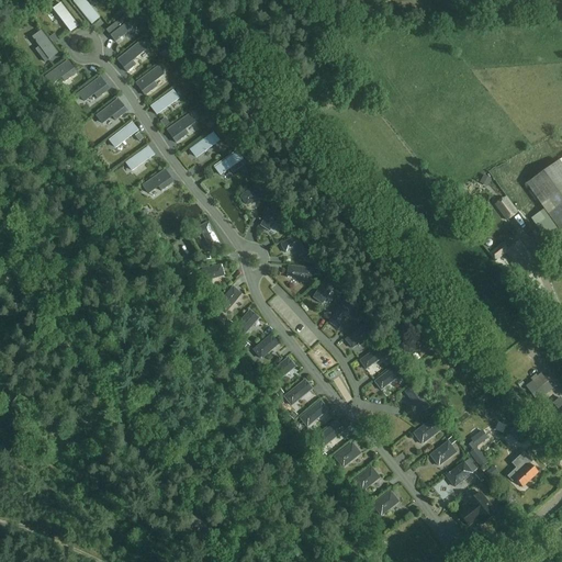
[(91,24),(99,18),(85,0),(74,0),(72,2),(91,24)]
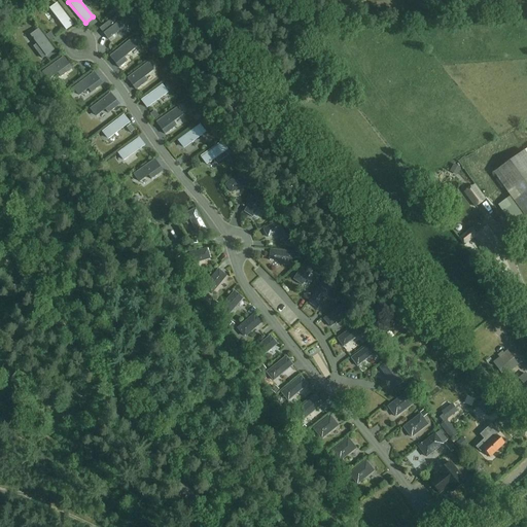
[(57,2),(48,8),(66,31),(74,25),(57,2)]
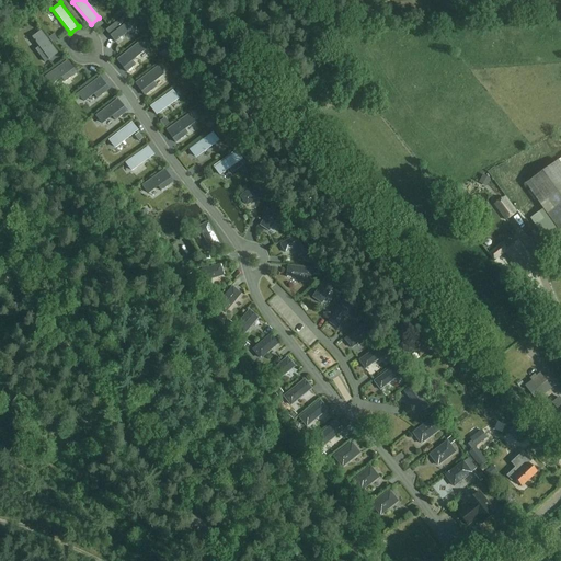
[(132,14),(109,31),(114,39),(138,22),(132,14)]
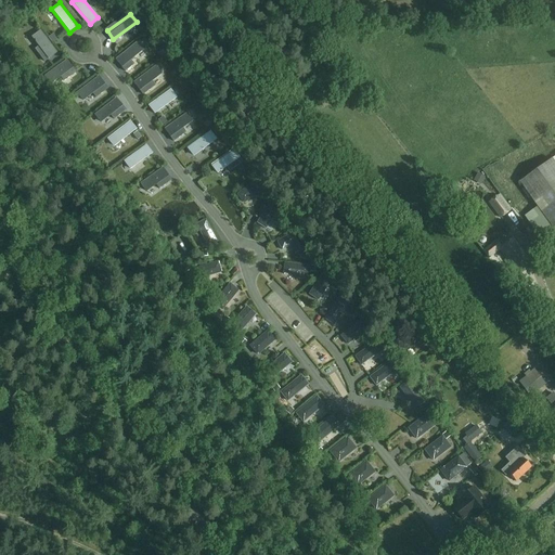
[(41,31),(30,41),(47,61),(54,55),(47,47),(51,43),(41,31)]
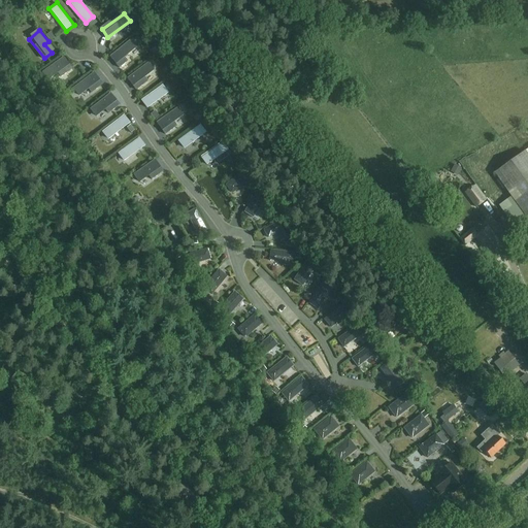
[(133,39),(110,57),(120,68),(129,61),(126,58),(140,46),(133,39)]
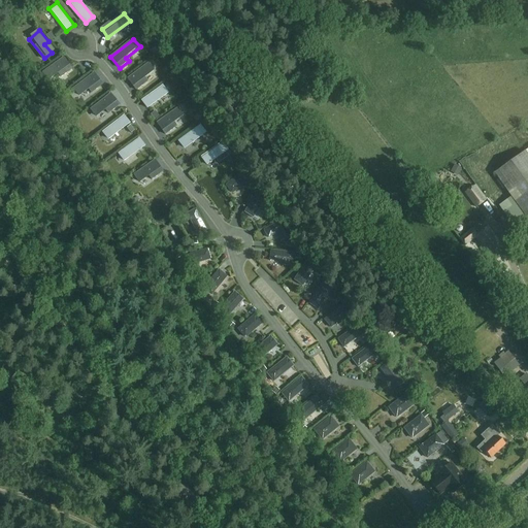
[(64,57),(43,72),(48,78),(68,62),(64,57)]
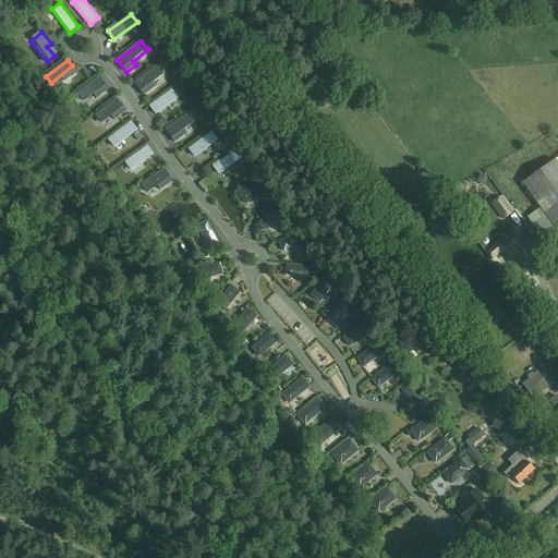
[(158,67),(135,83),(145,96),(157,86),(155,83),(165,74),(158,67)]
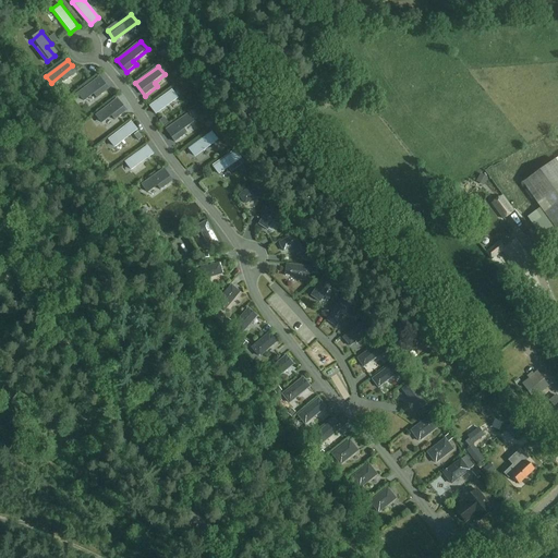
[(100,77),(79,94),(85,101),(95,95),(98,98),(110,89),(100,77)]
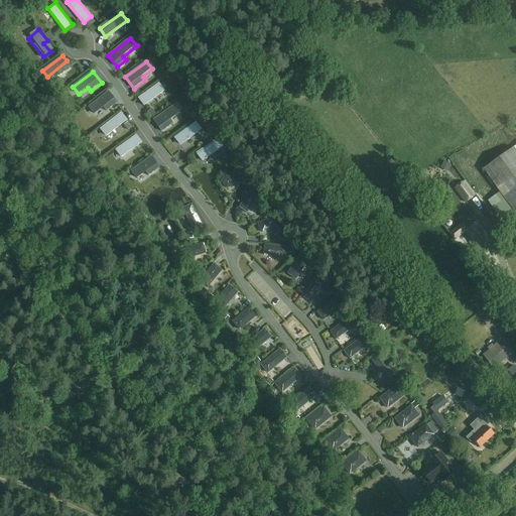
[(160,84),(139,99),(144,107),(166,92),(160,84)]
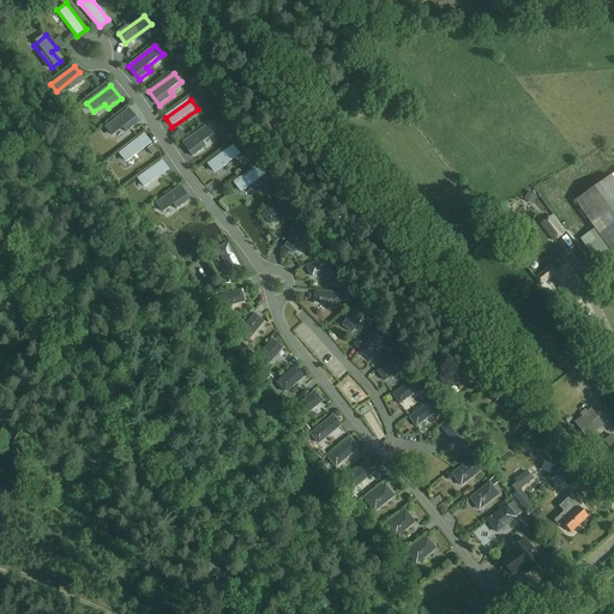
[(131,108),(106,127),(113,137),(124,128),(126,133),(140,122),(131,108)]
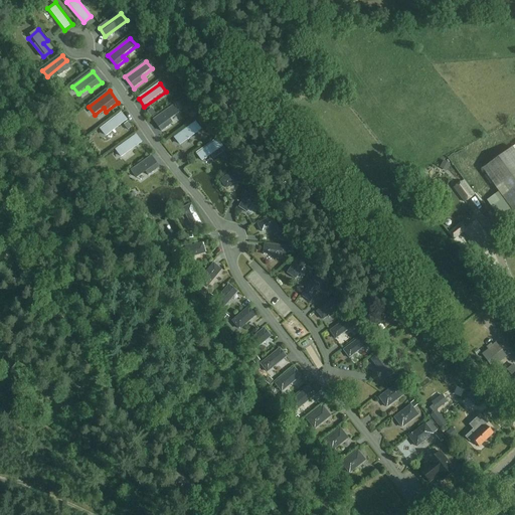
[(174,105),(154,120),(160,128),(180,113),(174,105)]
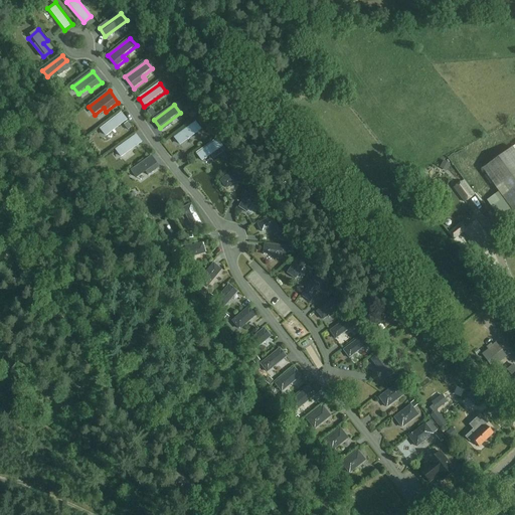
[(122,114),(102,129),(108,136),(128,121),(122,114)]
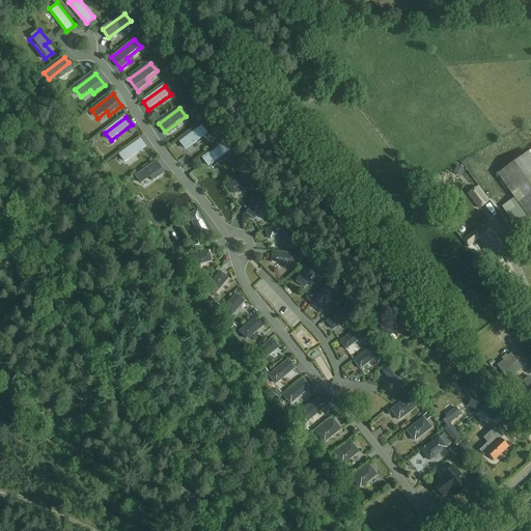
[(201,128),(179,143),(186,150),(206,135),(201,128)]
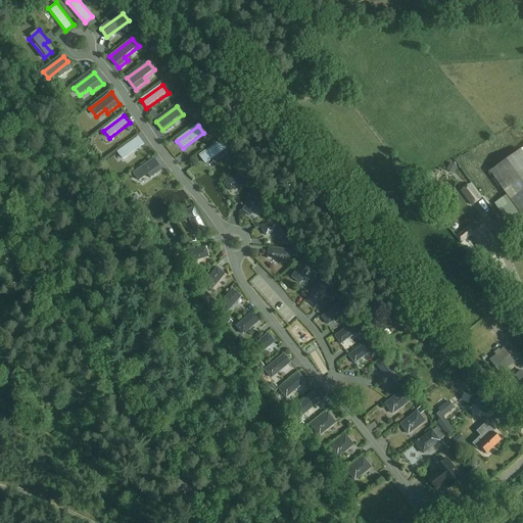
[(139,137),(117,152),(124,160),(145,145),(139,137)]
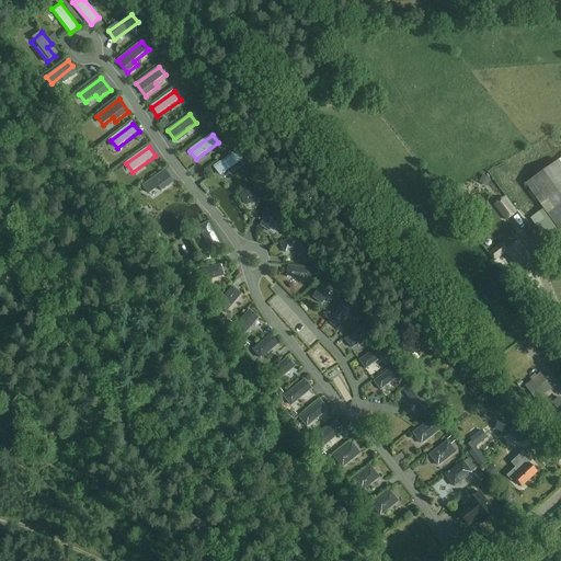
[(237,153),(215,169),(219,176),(229,170),(232,174),(244,165),(237,153)]
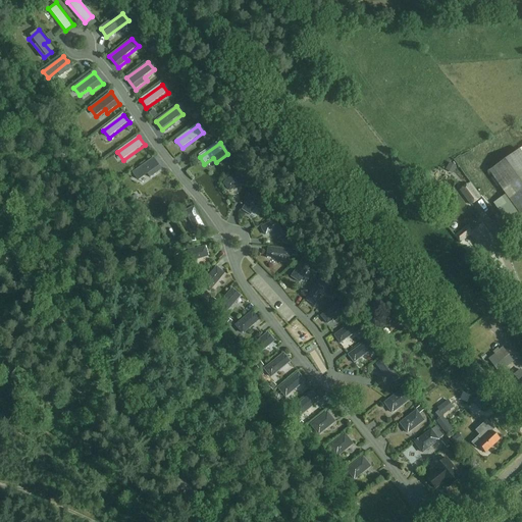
[(513,227),(521,220),(521,154),(519,150),(489,171),(506,195),(496,202),(513,227)]
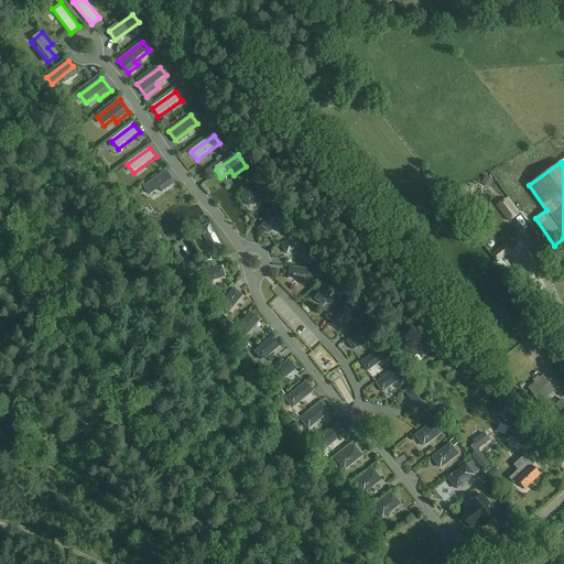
[(142,186),(148,194),(171,179),(165,171),(142,186)]
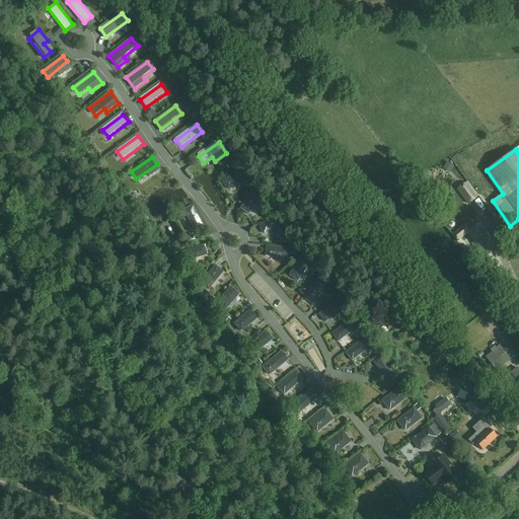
[(447,162),(443,168),(449,172),(453,165),(447,162)]
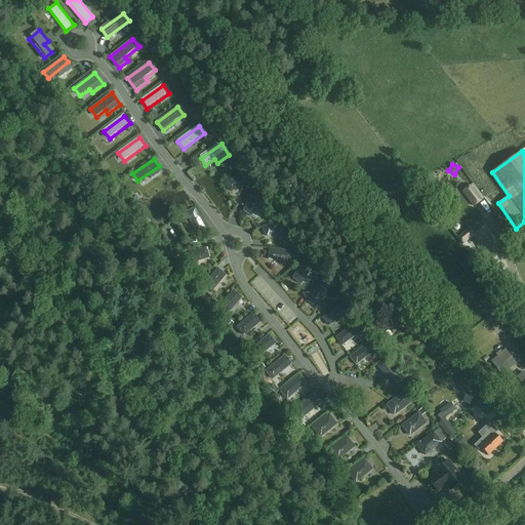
[(226,184),(230,190),(231,190),(232,191),(249,177),(244,169),(229,182),(228,182),(226,183),(226,184)]
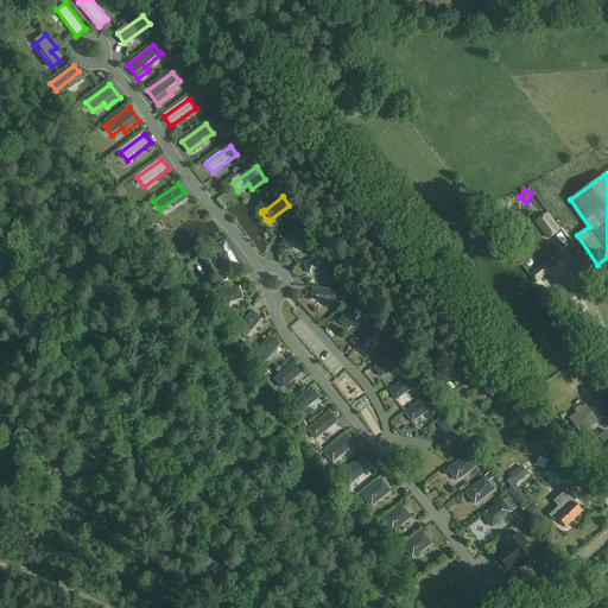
[(483,211),(487,216),(496,210),(493,206),(483,211)]
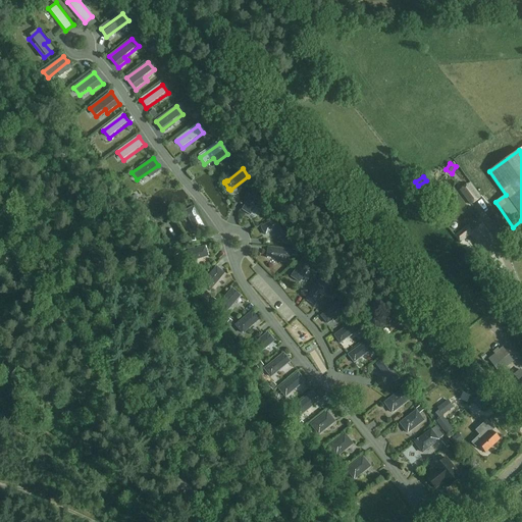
[(459,191),(470,206),(480,199),(469,184),(459,191)]
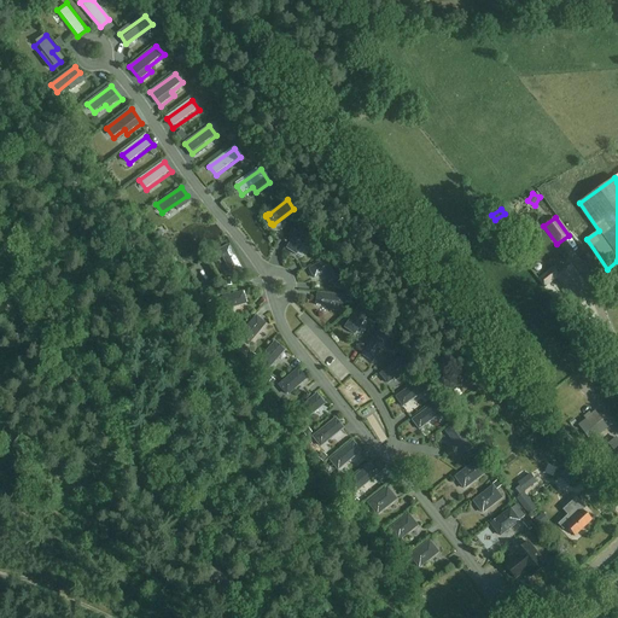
[(312,231),(302,225),(287,248),(289,249),(290,249),(296,254),(297,254),(299,251),(299,250),(312,231)]
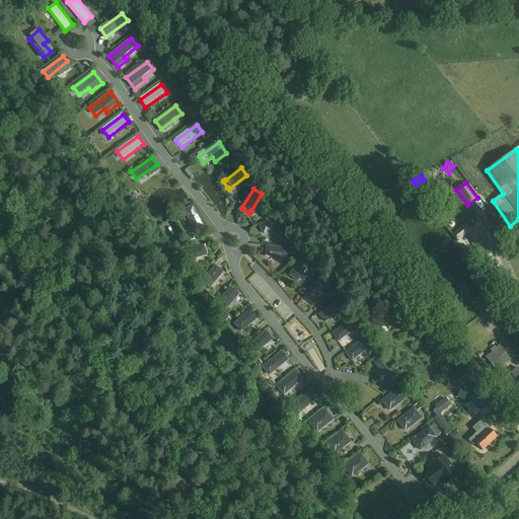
[(187,212),(196,229),(204,225),(194,205),(193,206),(192,206),(184,209),(184,210),(186,212),(187,212)]
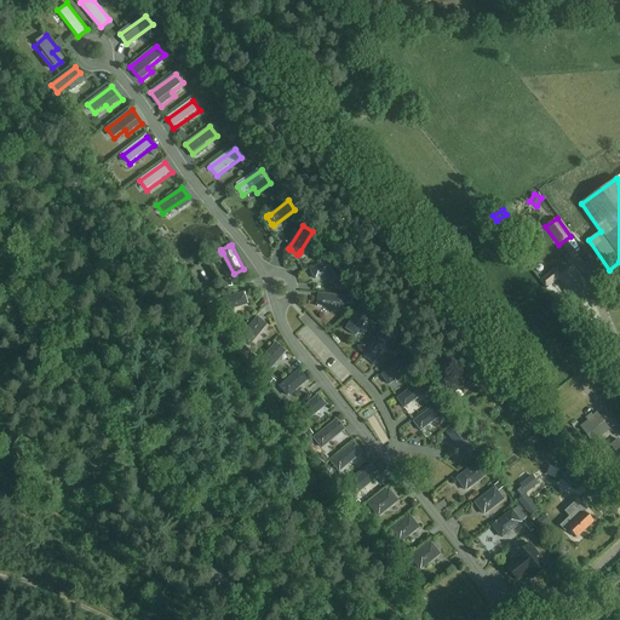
[(332,258),(309,270),(314,280),(327,274),(332,283),(343,277),(332,258)]
